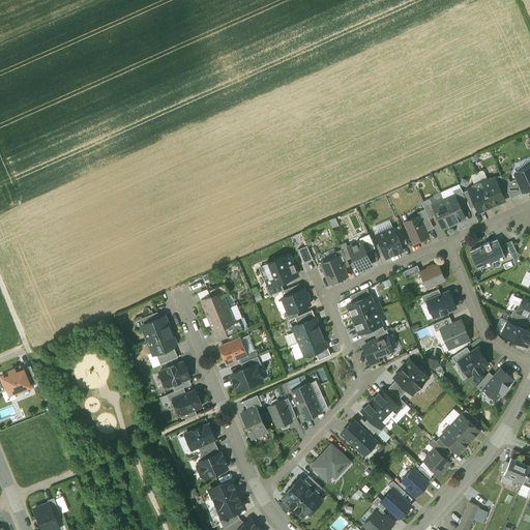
[(529,166),(513,173),(516,179),(522,193),(529,189),(529,188),(529,187),(529,166)]
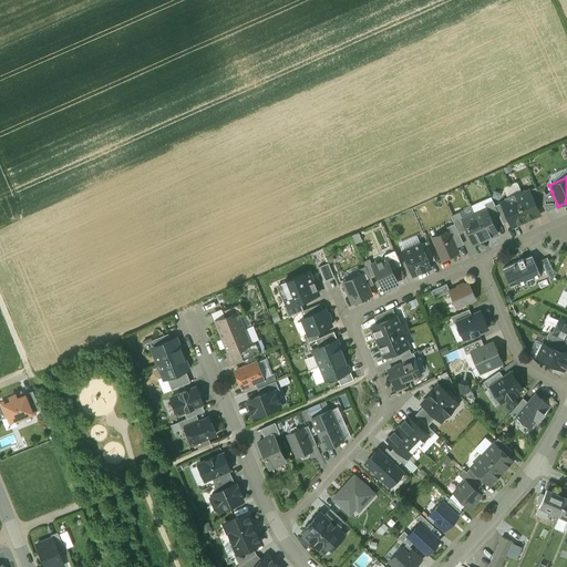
[(538,194),(535,187),(529,191),(537,208),(543,206),(538,194)]
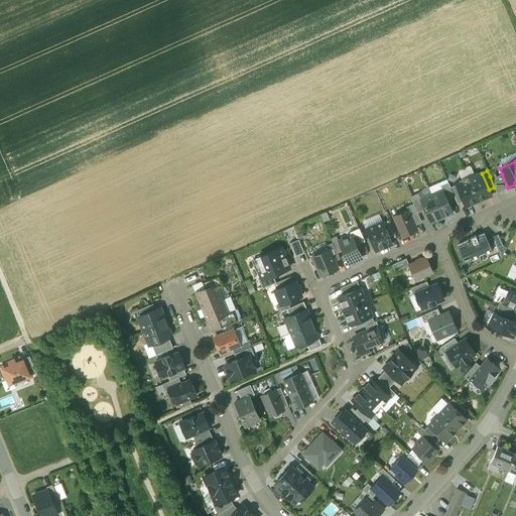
[(475,176),(474,174),(468,177),(479,201),(491,196),(489,189),(482,173),(475,176)]
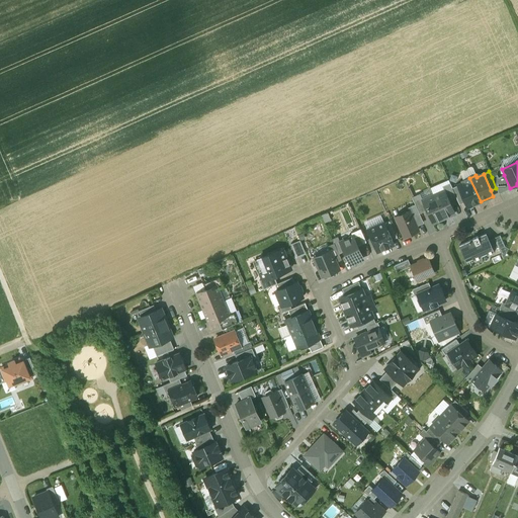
[(504,175),(498,177),(497,175),(492,177),(496,188),(499,193),(510,188),(504,175)]
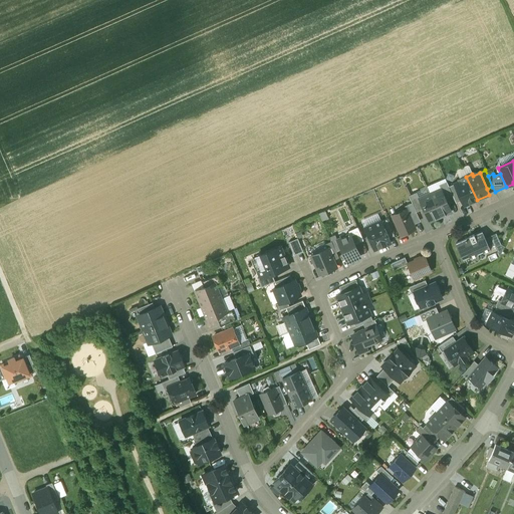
[(477,200),(466,177),(460,179),(461,181),(454,184),(461,201),(464,206),(477,200)]
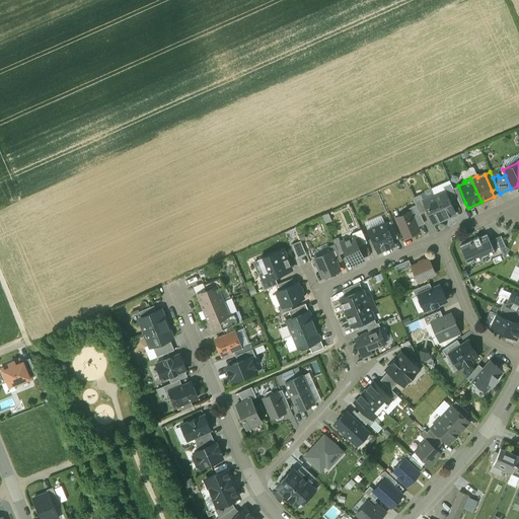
[(451,183),(443,187),(445,191),(449,201),(457,198),(453,189),(451,183)]
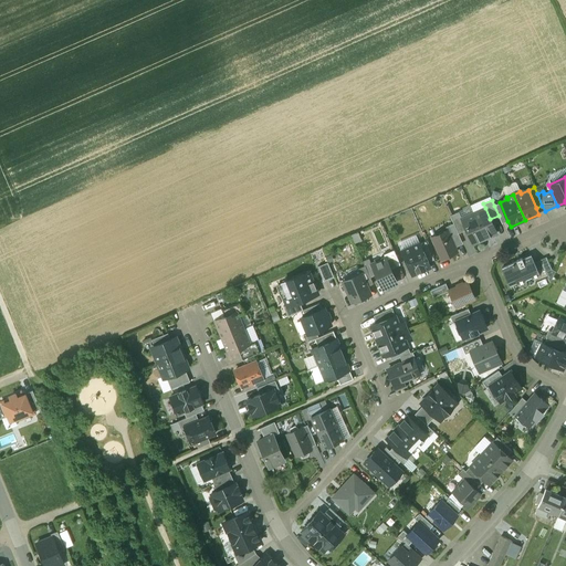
[(507,221),(500,202),(494,206),(499,216),(502,223),(507,221)]
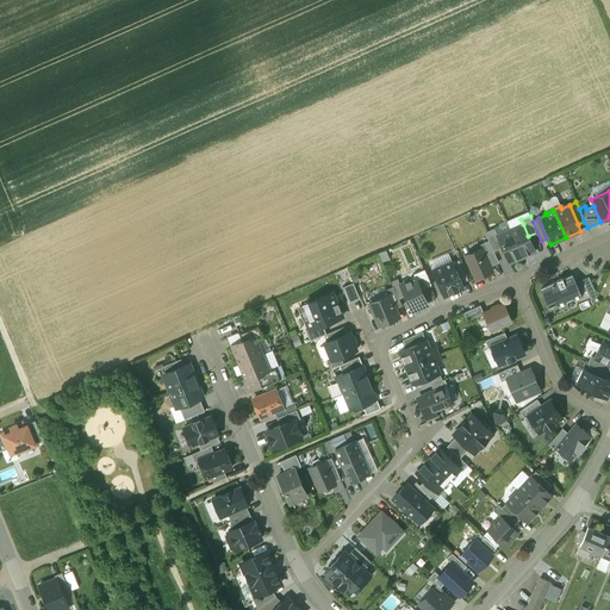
[(528,236),(523,224),(510,230),(522,257),(535,251),(528,236)]
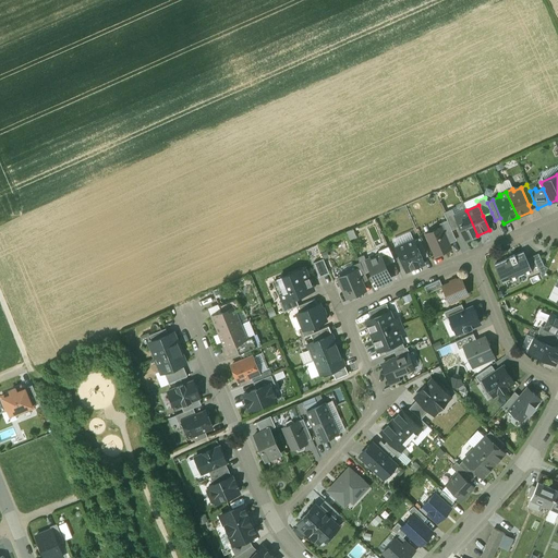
[(452,208),(444,213),(448,221),(451,230),(460,227),(455,216),(456,216),(452,208)]
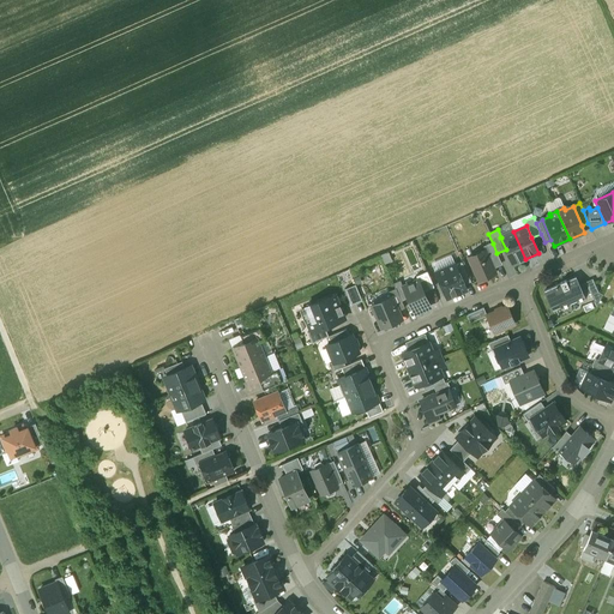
[(525,259),(513,232),(501,238),(500,238),(506,250),(512,265),(525,259)]
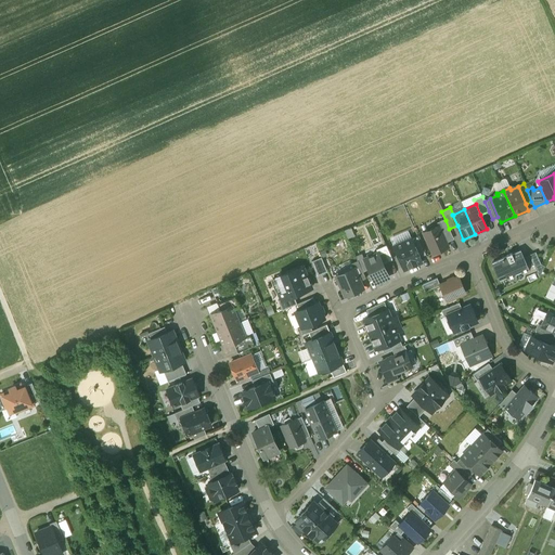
[(449,229),(446,220),(437,223),(438,227),(439,226),(446,242),(453,239),(449,229)]
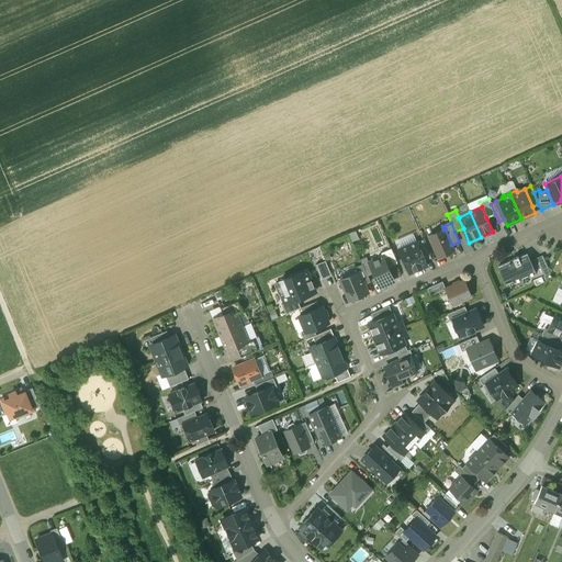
[(444,229),(428,236),(438,257),(453,250),(451,245),(445,228),(444,229)]
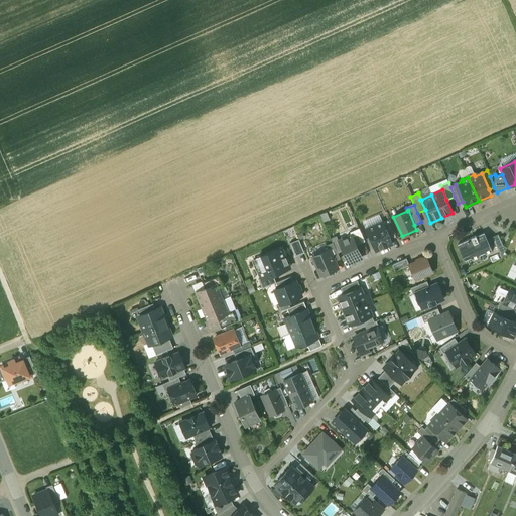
[(395,237),(388,220),(383,223),(390,239),(395,237)]
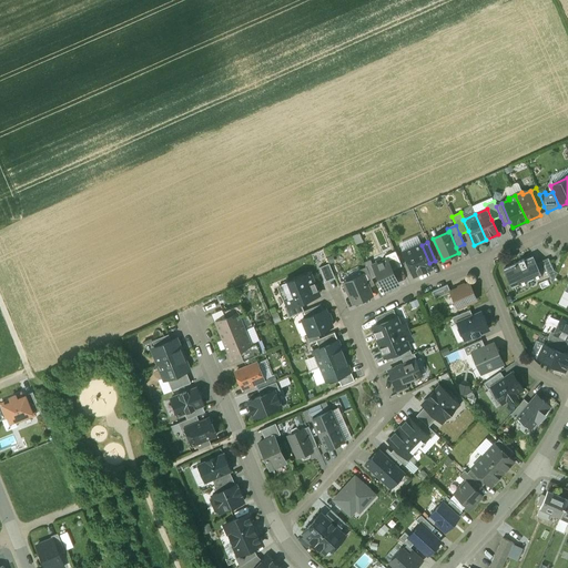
[(421,244),(403,252),(414,276),(432,269),(429,263),(422,245),(421,244)]
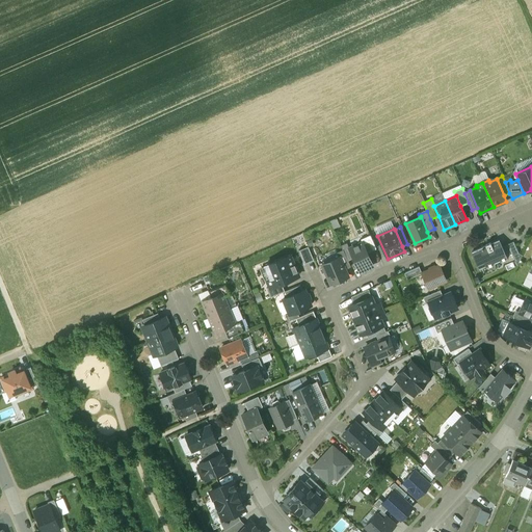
[(363,242),(367,253),(376,248),(370,235),(361,239),(362,243),(363,242)]
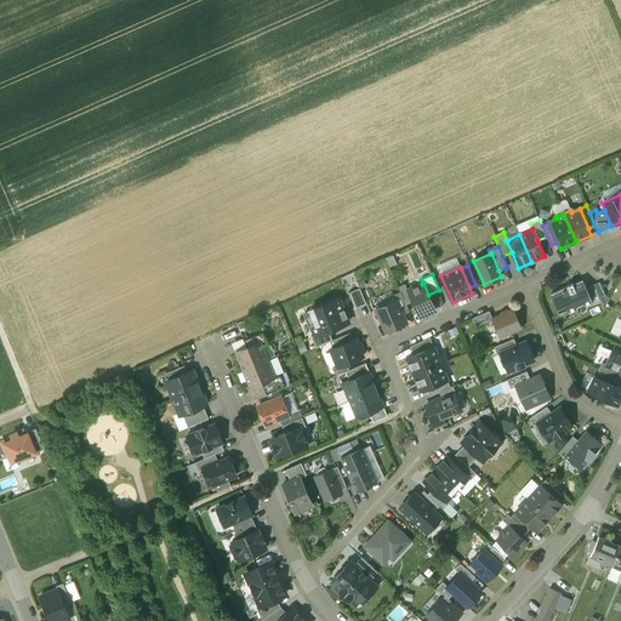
[(599,281),(592,285),(598,298),(605,295),(599,281)]
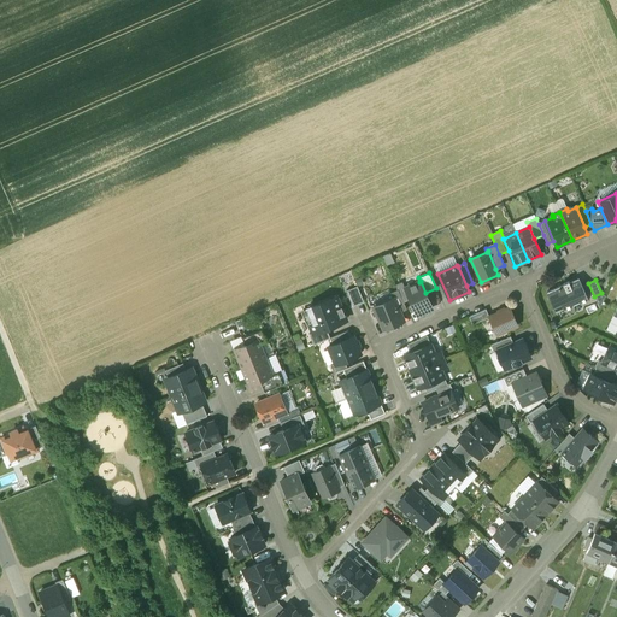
[(425,293),(421,281),(419,282),(405,288),(410,299),(417,315),(432,307),(425,293)]
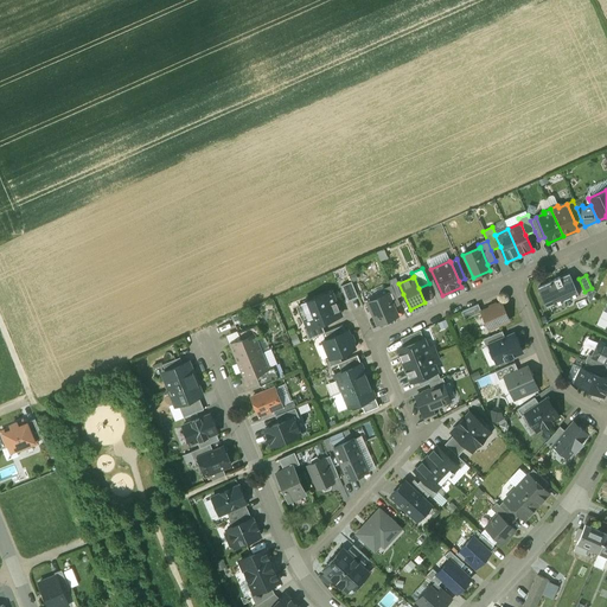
[(568,276),(561,280),(560,276),(554,280),(545,283),(555,306),(564,301),(563,299),(569,296),(570,299),(579,295),(573,282),(570,282),(568,276)]
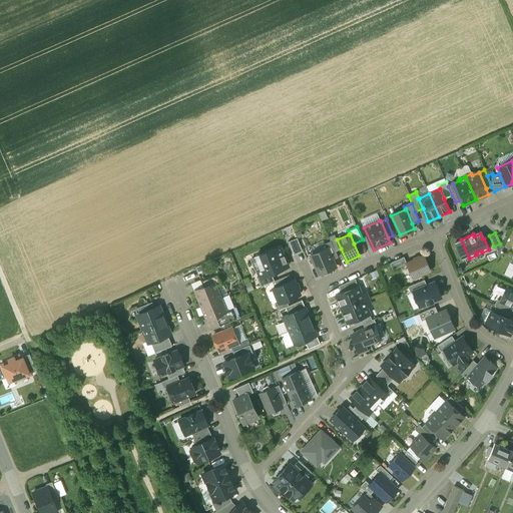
[(335,250),(341,248),(337,239),(335,235),(330,238),(331,240),(335,250)]
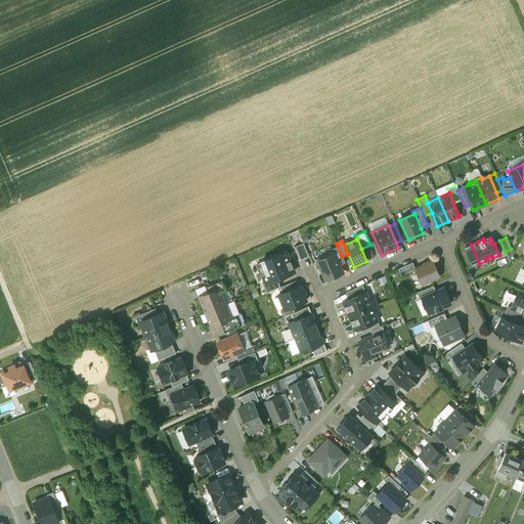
[(308,256),(303,243),(294,247),(299,260),(308,256)]
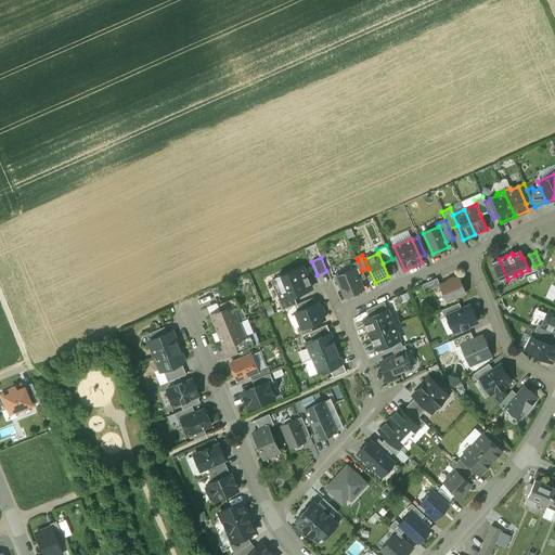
[(362,271),(358,260),(351,263),(353,269),(360,281),(365,279),(362,271)]
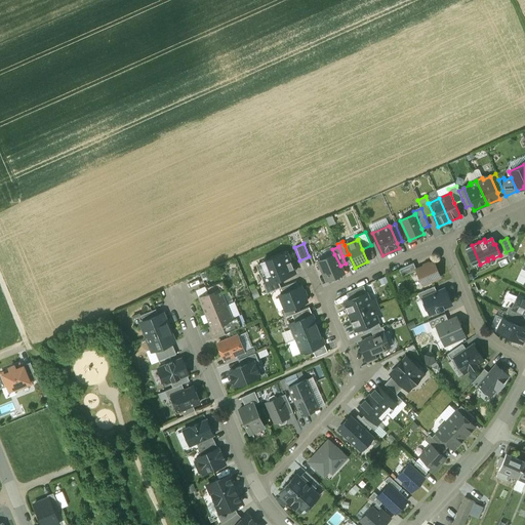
[(286,252),(258,264),(266,283),(266,284),(277,279),(294,273),(286,252)]
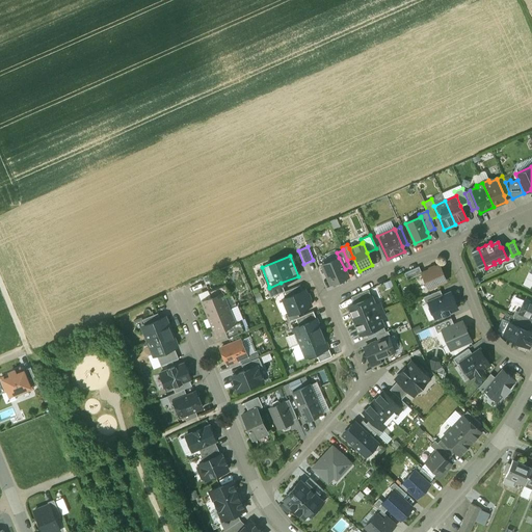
[(339,258),(322,265),(330,284),(348,276),(345,269),(339,258)]
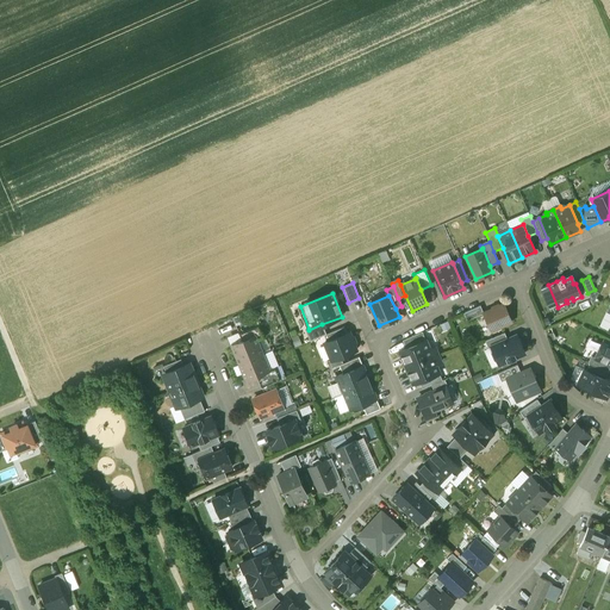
[(504,304),(484,313),(491,330),(511,322),(504,304)]
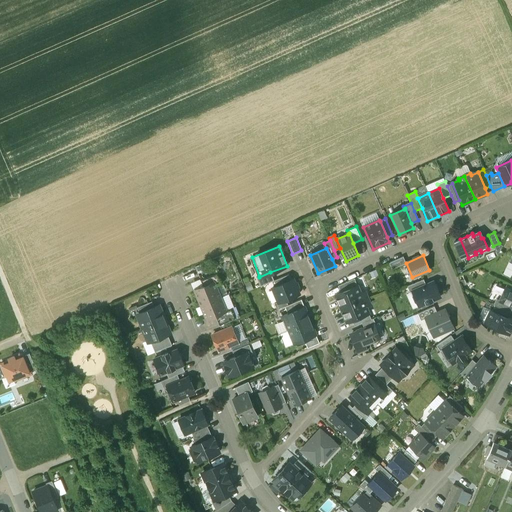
[(403,257),(389,263),(392,269),(406,263),(403,257)]
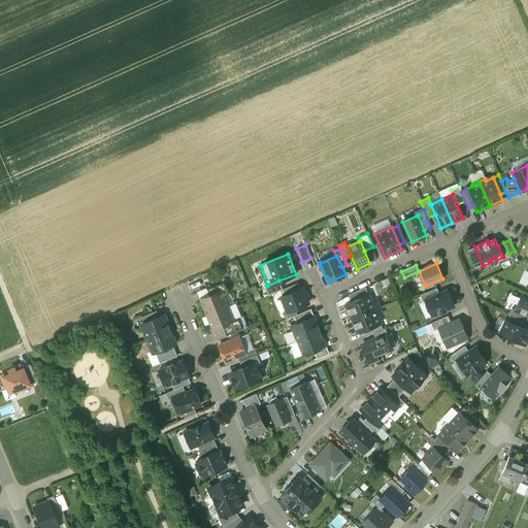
[(283,290),(278,281),(267,286),(267,285),(264,287),(268,295),(281,291),(281,290),(283,290)]
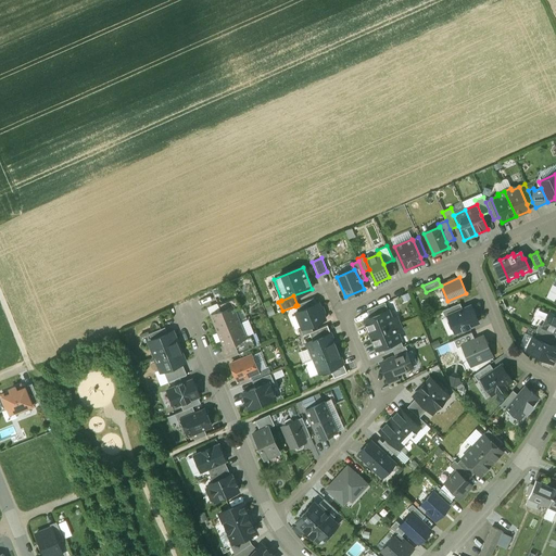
[(236,297),(217,304),(220,311),(232,305),(235,308),(240,306),(236,297)]
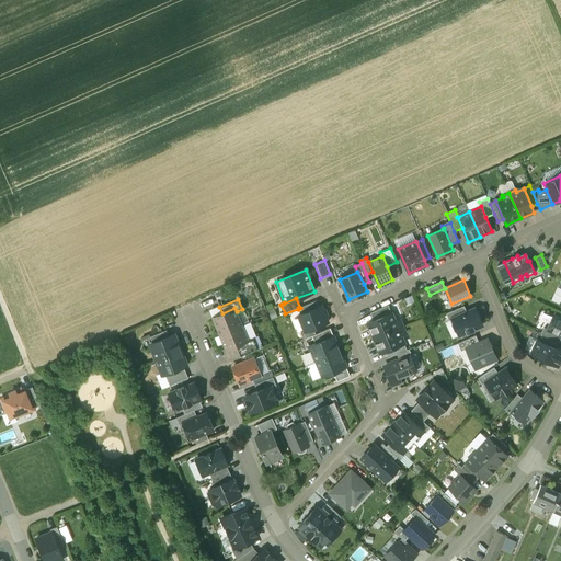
[(300,308),(298,308),(298,309),(300,315),(319,307),(316,301),(300,308)]
